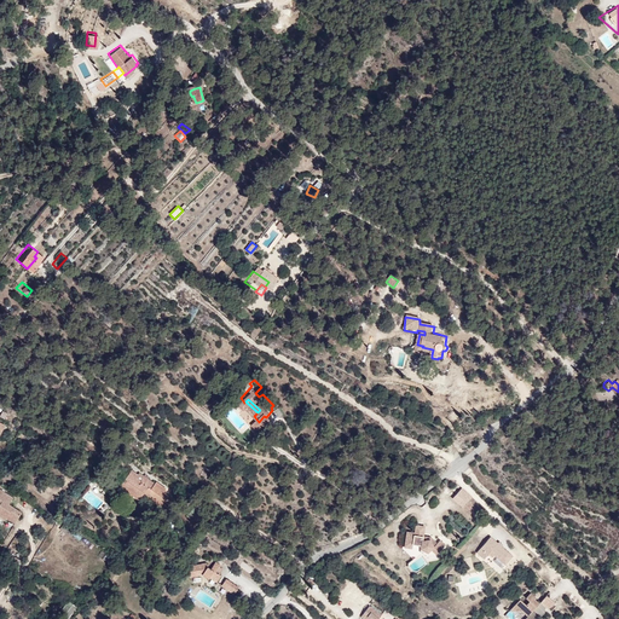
[(608,421),(614,412),(608,408),(602,415),(608,421)]
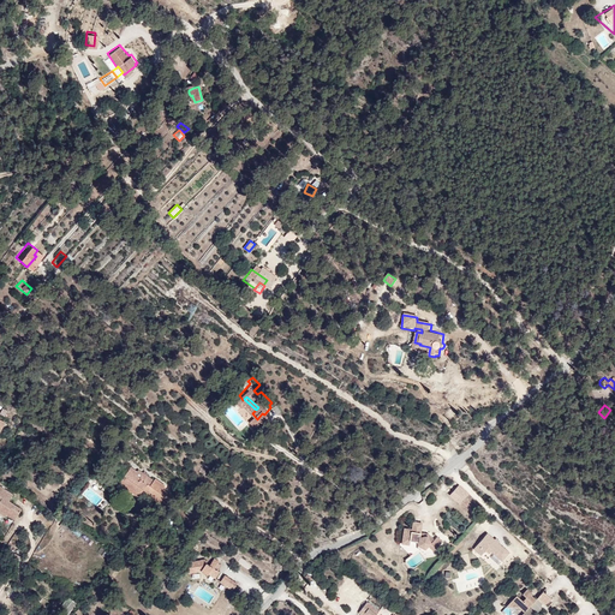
[(163,485),(154,477),(153,479),(137,469),(136,470),(130,466),(118,482),(124,487),(125,483),(139,493),(141,490),(143,488),(160,500),(167,491),(161,488),(163,485)]
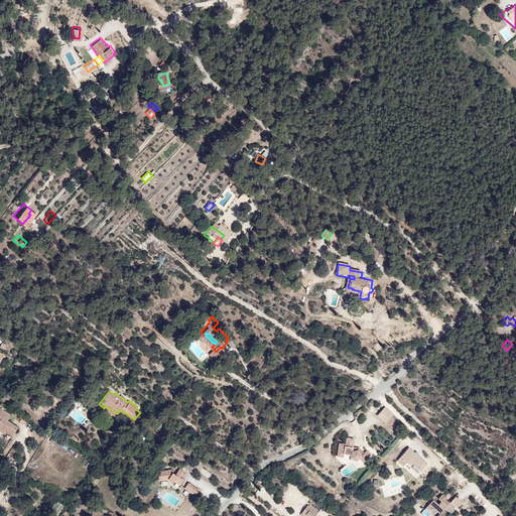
[(117,413),(105,405),(104,408),(115,416),(117,413)]
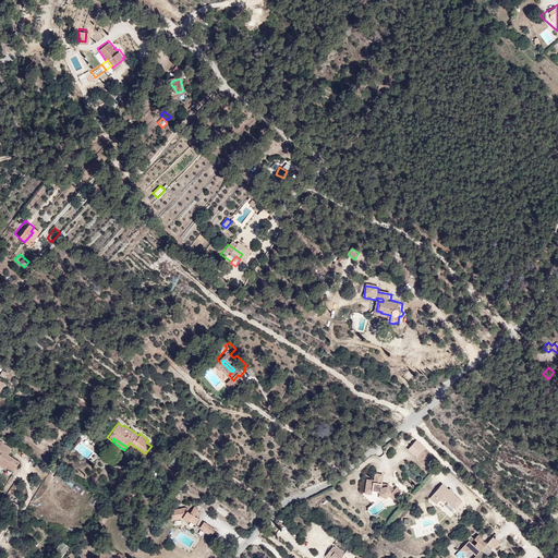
[(408,448),(416,457),(422,451),(425,448),(416,439),(408,448)]
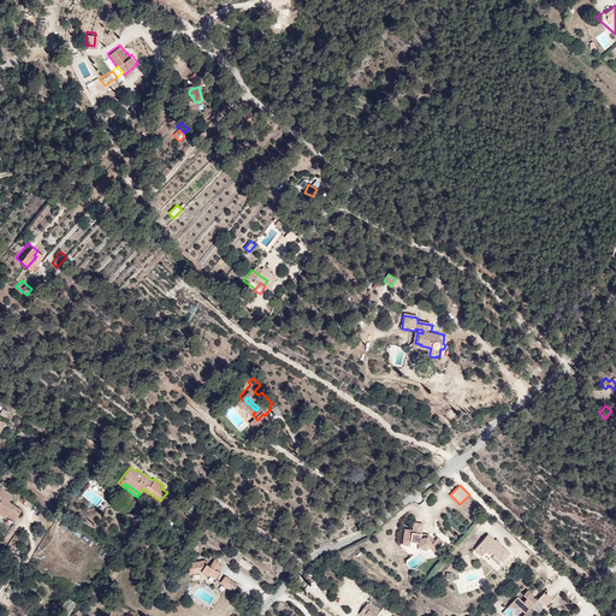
[(18,511),(7,502),(11,496),(0,487),(0,486),(0,516),(1,517),(5,513),(13,519),(18,511)]
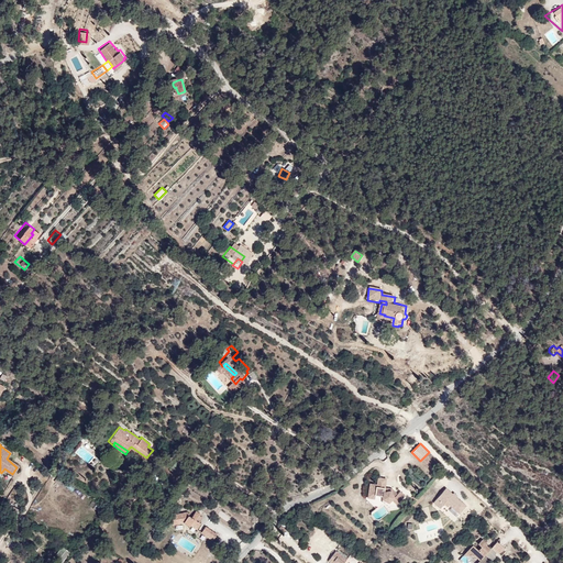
[(146,457),(131,446),(129,449),(145,460),(146,457)]
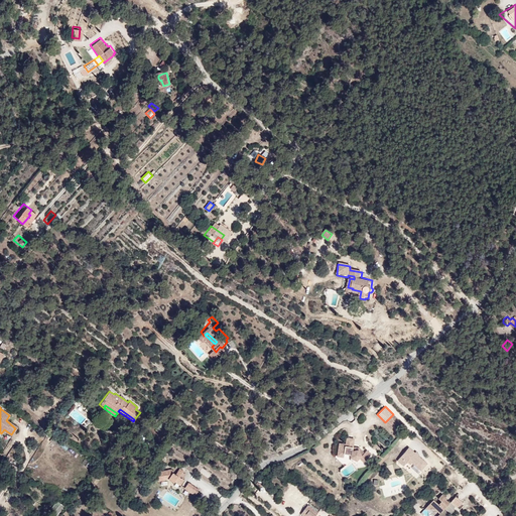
[(400,427),(390,417),(385,422),(384,422),(394,432),(400,427)]
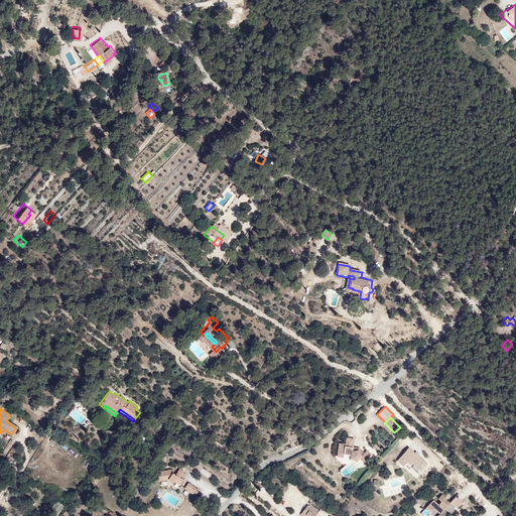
[(171,432),(162,423),(155,430),(164,439),(171,432)]
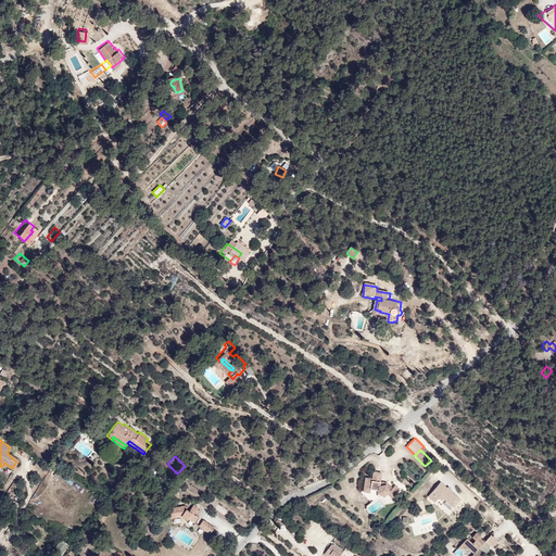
[(12,468),(4,463),(1,467),(9,472),(12,468)]
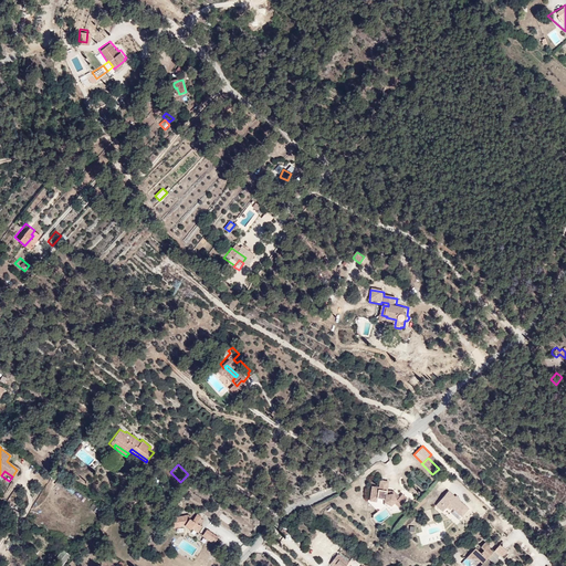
[(387,490),(389,481),(380,479),(379,486),(379,488),(387,490)]
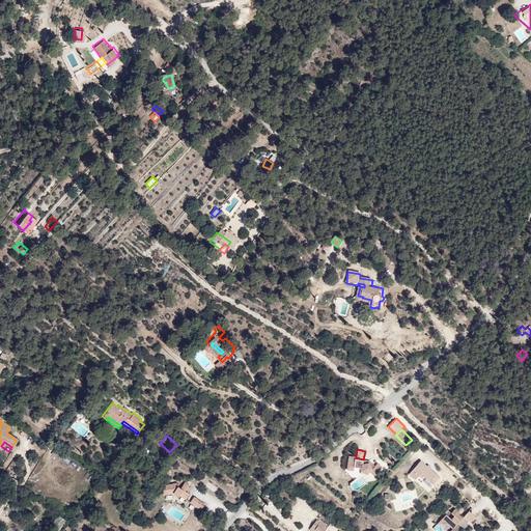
[(374,465),(370,460),(356,457),(356,456),(352,455),(348,457),(347,468),(354,469),(354,466),(362,467),(361,469),(361,470),(367,473),(370,470),(374,475),(378,472),(383,467),(378,463),(374,465)]
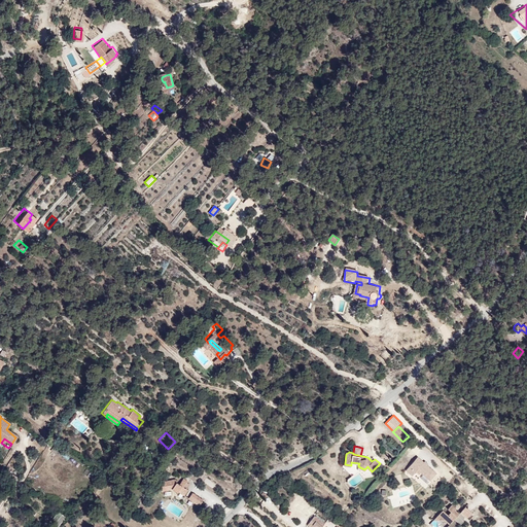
[(437,473),(427,465),(429,464),(425,461),(424,462),(418,457),(407,470),(413,476),(417,471),(420,475),(422,472),(431,481),(437,473)]
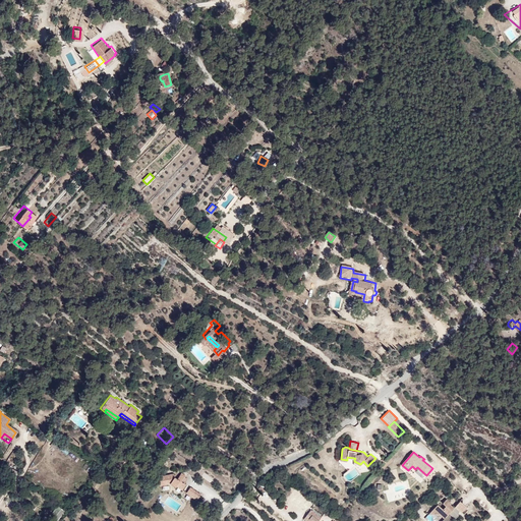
[(368,470),(372,466),(370,463),(367,466),(363,461),(360,464),(354,461),(354,464),(361,471),(368,470)]
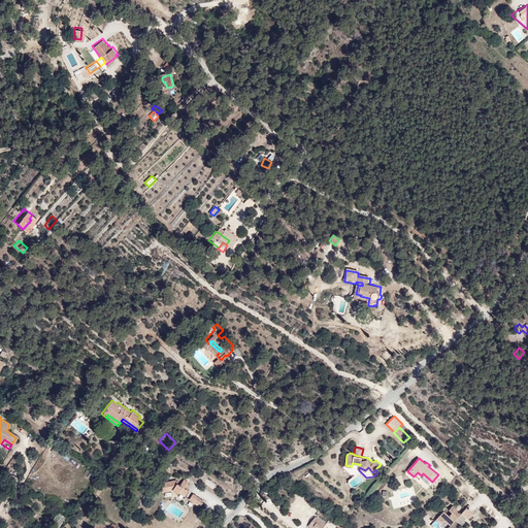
[(353,489),(364,482),(359,473),(348,481),(353,489)]
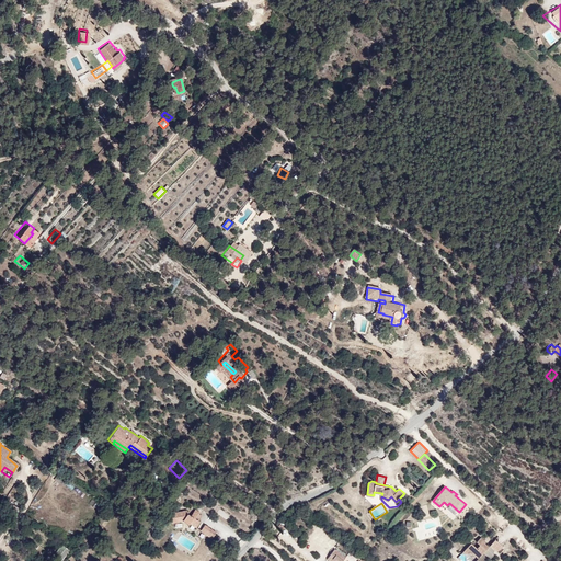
[(195,518),(199,513),(194,510),(191,515),(186,513),(185,508),(172,513),(173,516),(169,517),(172,524),(183,522),(191,526),(192,525),(196,528),(201,523),(195,518)]
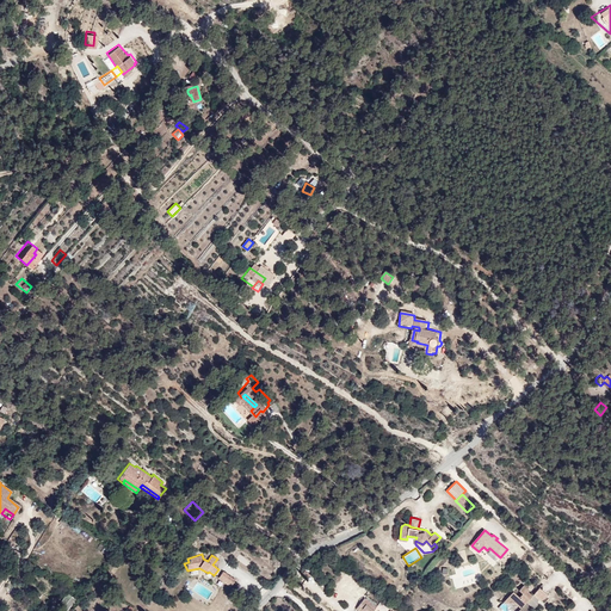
[(239,554),(235,559),(247,567),(251,561),(239,554)]
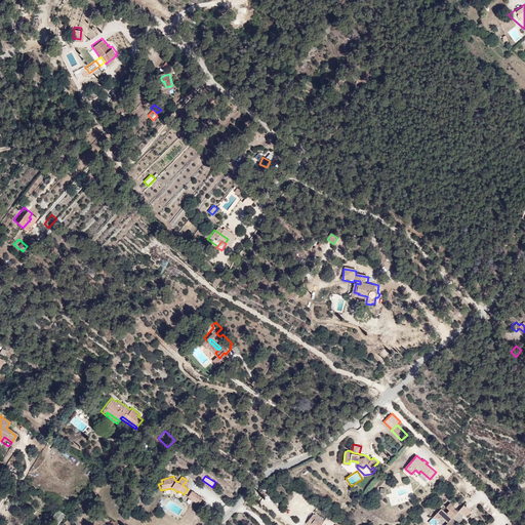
[(203,497),(192,491),(188,497),(198,505),(203,497)]
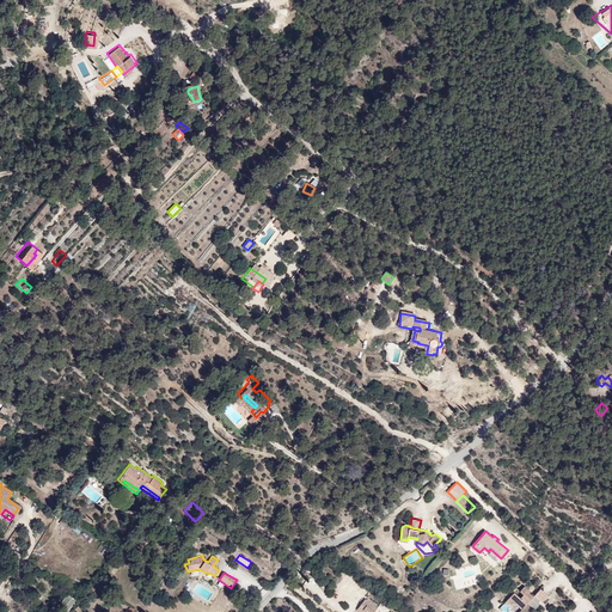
[(534,597),(532,598),(528,594),(530,593),(531,591),(525,586),(520,591),(524,594),(520,598),(514,592),(507,600),(510,604),(516,604),(521,609),(520,611),(531,611),(534,609),(532,607),(537,603),(538,604),(540,600),(534,595),(534,597)]
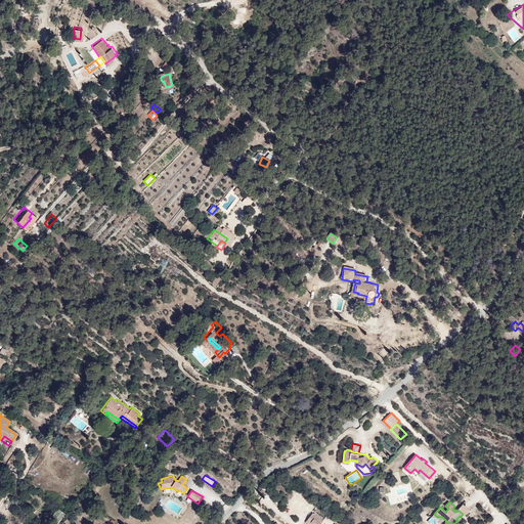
[(471,511),(463,504),(457,510),(463,514),(464,516),(471,511)]
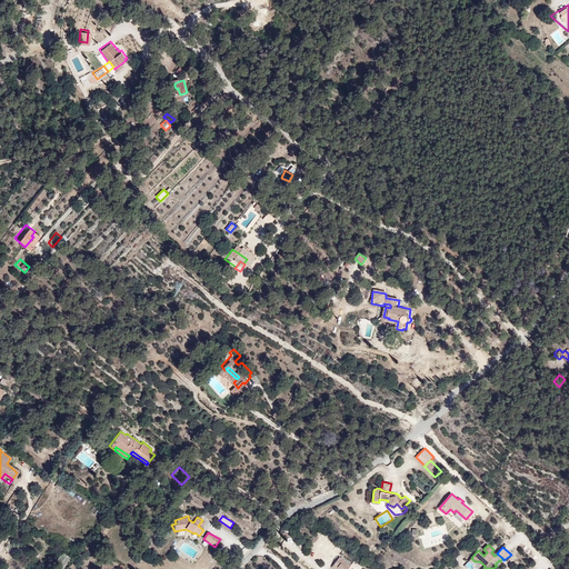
[(11,561),(15,552),(5,548),(0,557),(11,561)]
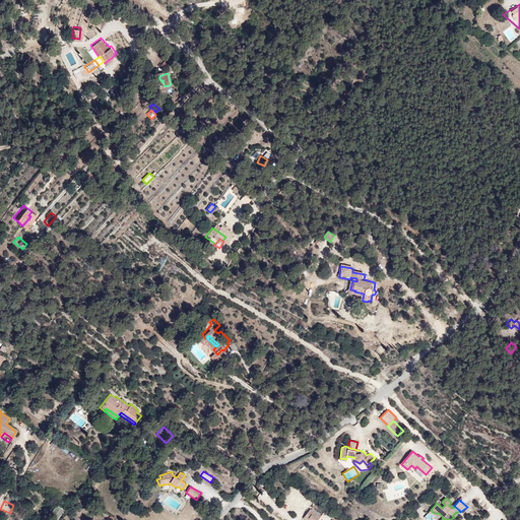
[(318,519),(321,517),(311,509),(304,518),(306,519),(318,519)]
